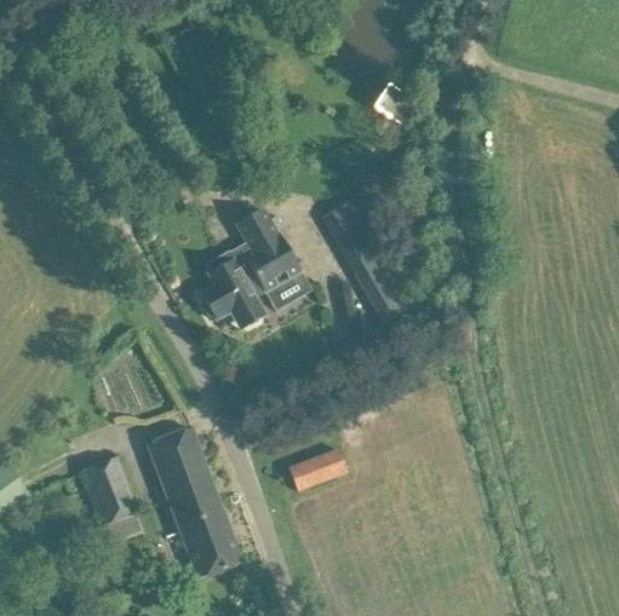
[(389,79),(373,99),(400,119),(414,97),(389,79)]
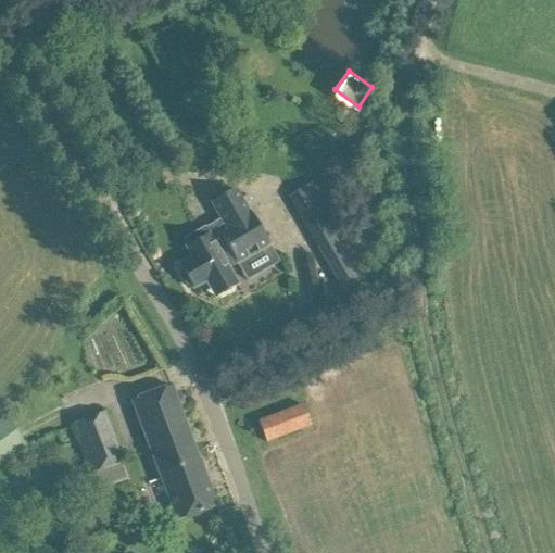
[(344,227),(314,176),(288,192),(318,243),(344,227)]
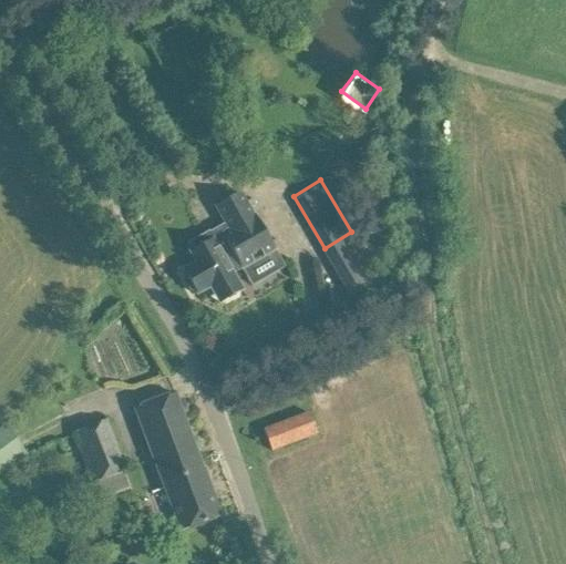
[(211,284),(234,270),(276,246),(256,212),(254,213),(240,190),(216,204),(229,226),(191,249),(196,259),(184,267),(198,291),(211,284)]
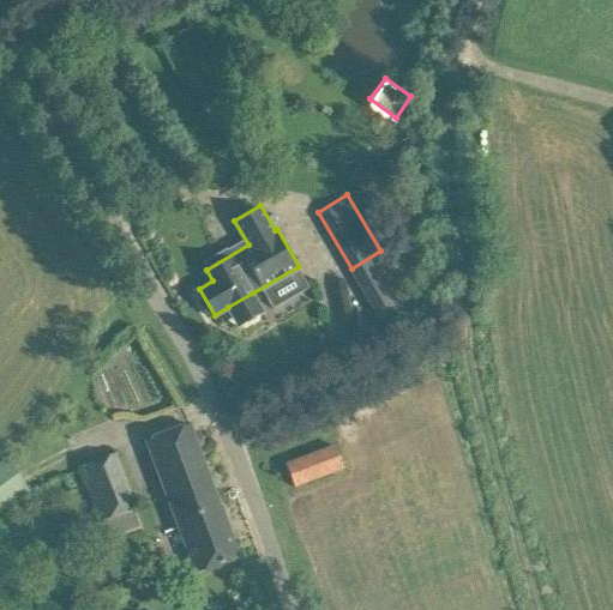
[(239,325),(259,313),(264,310),(253,293),(228,307),(239,325)]
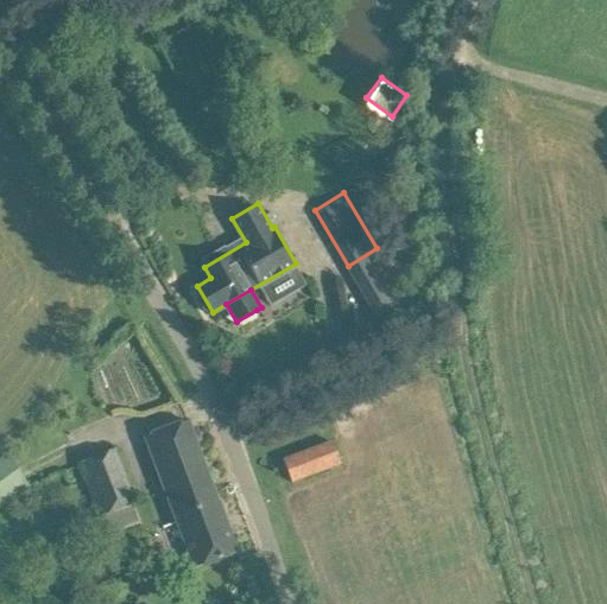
[(195,566),(215,558),(238,550),(188,418),(145,434),(164,484),(159,487),(160,491),(166,490),(195,566)]
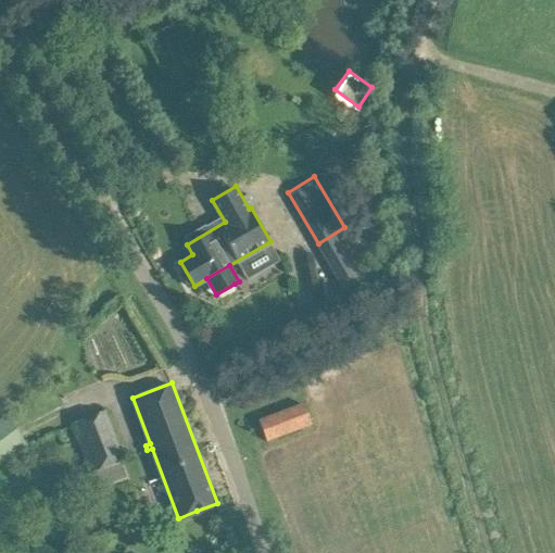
[(304,402),(260,418),(275,461),(322,443),(304,402)]
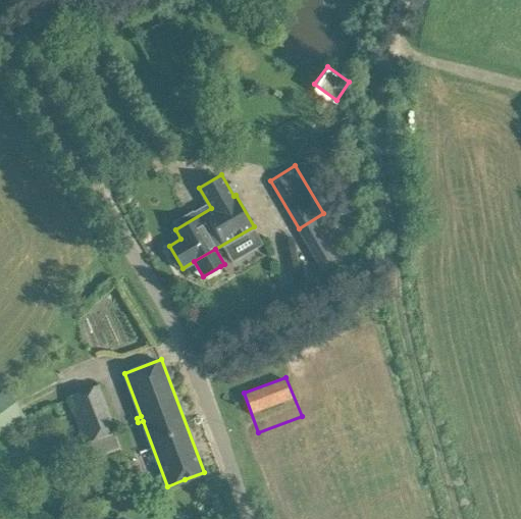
[(98,383),(68,395),(88,443),(114,432),(116,431),(98,383)]
